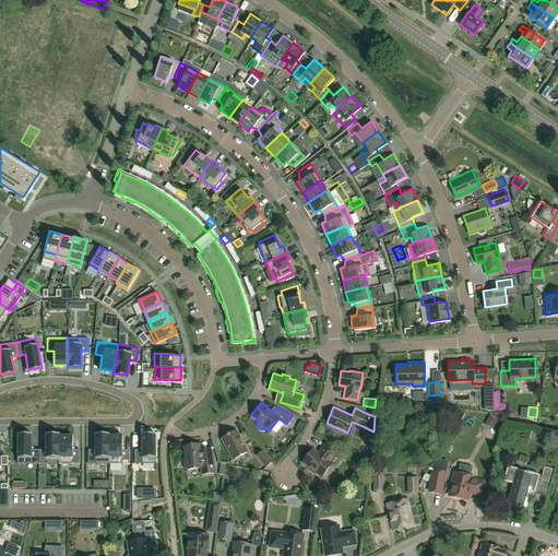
[(485,418),(493,423),(497,416),(489,412),(485,418)]
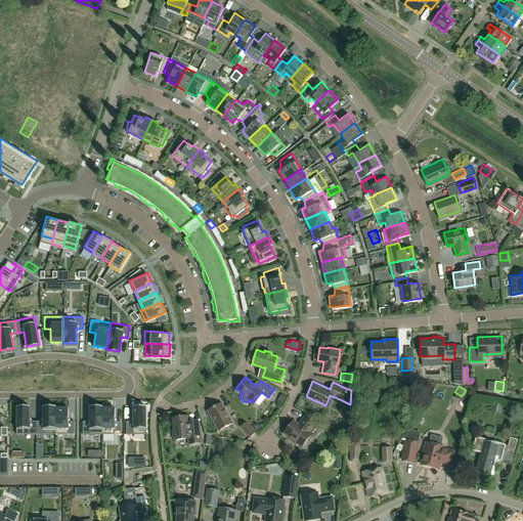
[(276,398),(280,400),(286,394),(281,391),(276,398)]
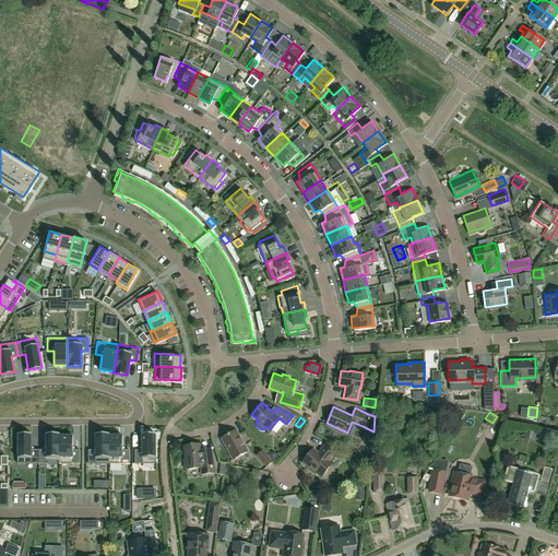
[(232,458),(247,449),(236,428),(221,436),(232,458)]
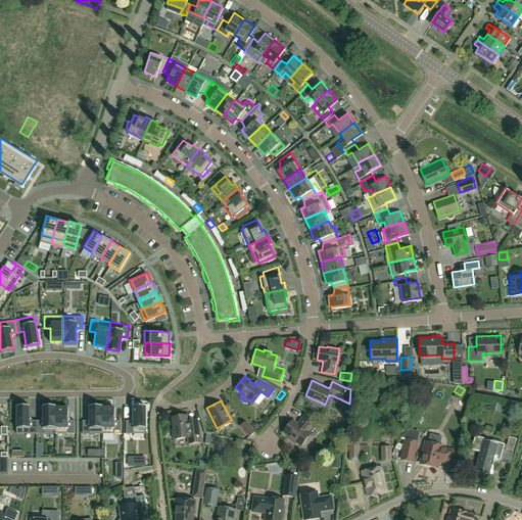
[(29,419),(29,404),(15,404),(15,431),(35,431),(35,419),(29,419)]
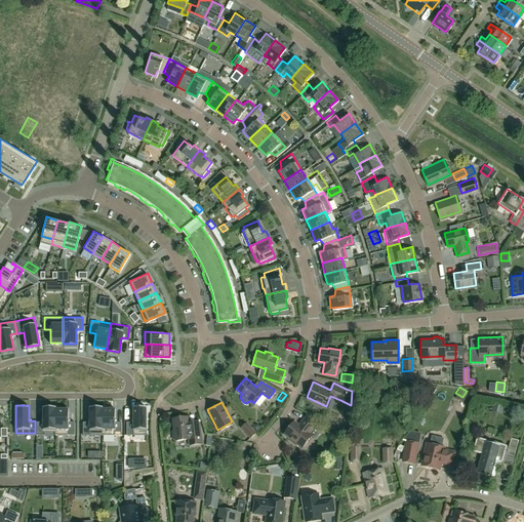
[(54,431),(54,407),(55,407),(55,405),(42,405),(42,420),(35,420),(35,433),(43,433),(43,431),(54,431)]
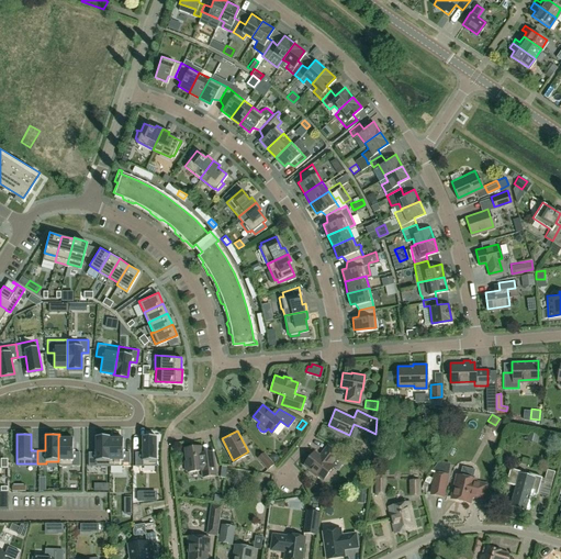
[(88,450),(88,464),(109,464),(109,436),(109,434),(94,434),(94,450),(88,450)]
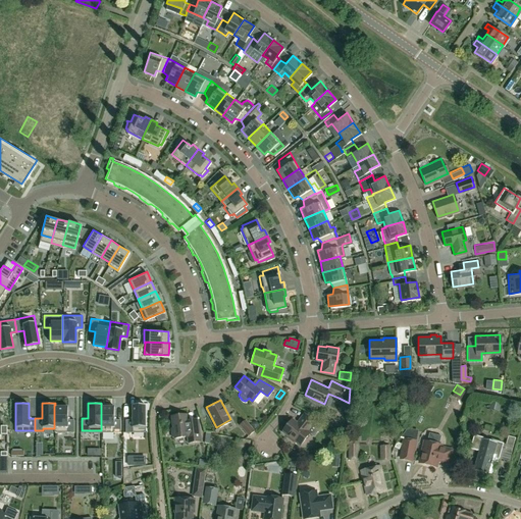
[(132,403),(132,418),(124,418),(124,430),(145,430),(145,403),(132,403)]
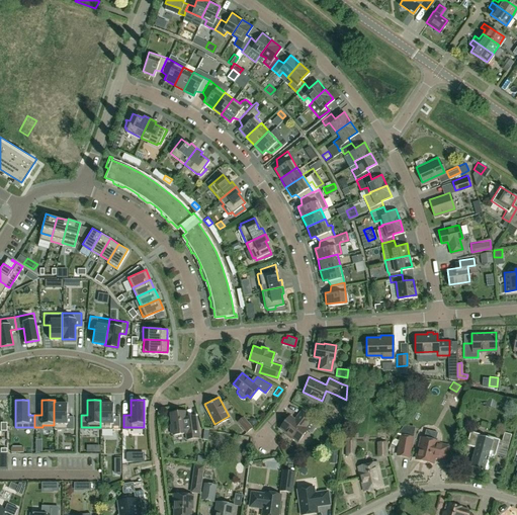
[(100,402),(100,427),(118,427),(118,415),(112,415),(112,401),(100,402)]
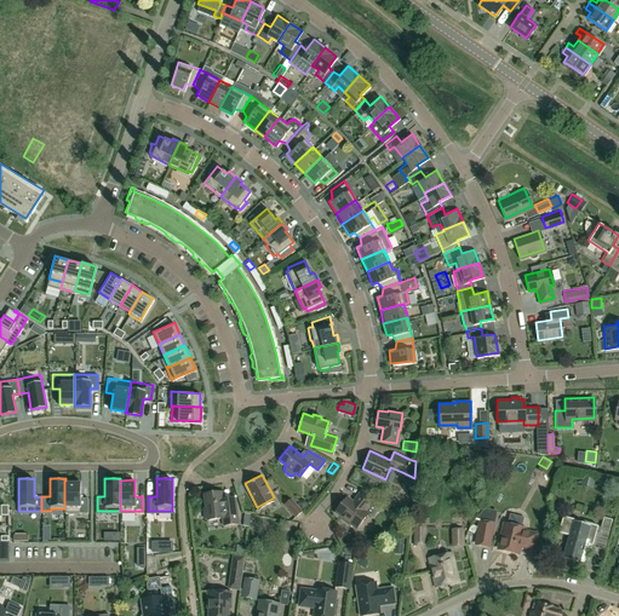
[(64,508),(64,511),(87,511),(87,496),(80,496),(80,481),(66,481),(64,481),(64,508)]
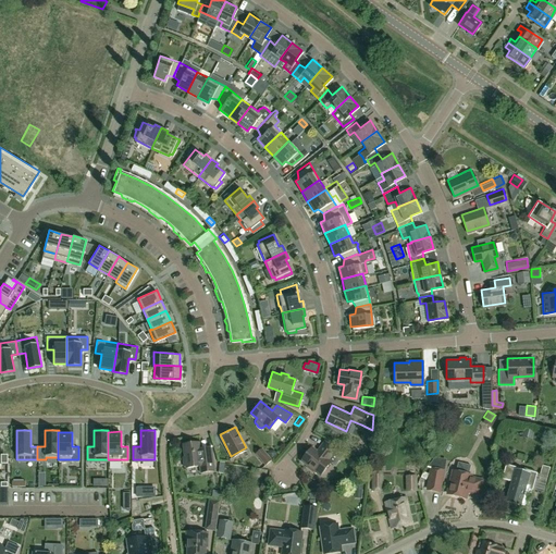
[(326,457),(334,447),(323,440),(316,450),(311,445),(300,459),(319,474),(330,459),(326,457)]
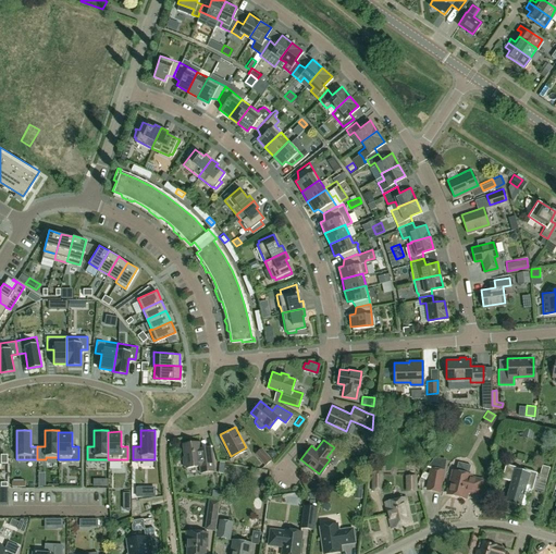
[(200,470),(213,469),(211,448),(200,450),(199,441),(183,443),(185,466),(199,464),(200,470)]
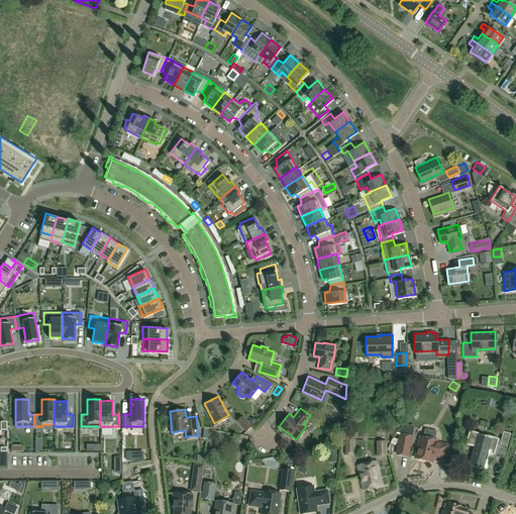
[(245,429),(251,425),(242,414),(236,419),(245,429)]
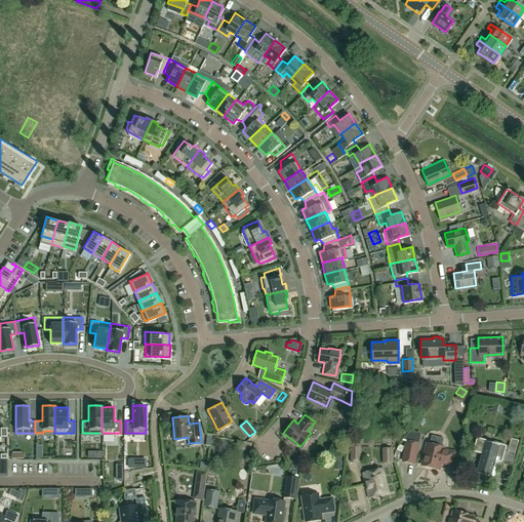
[(481,458),(478,469),(493,473),(498,456),(500,456),(499,458),(500,458),(504,448),(506,449),(506,450),(513,452),(517,438),(510,436),(507,446),(505,446),(506,443),(476,434),(472,448),(481,450),(479,457),(481,458)]
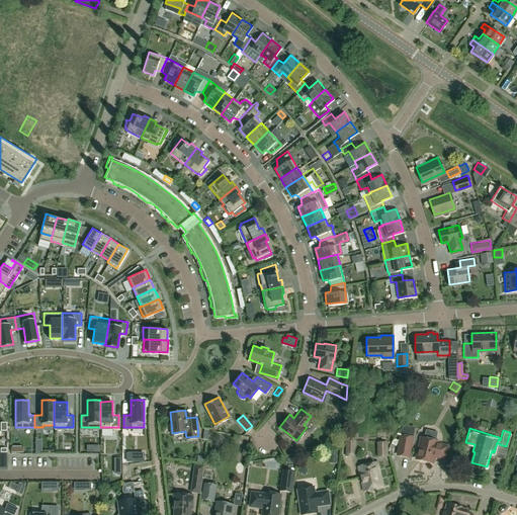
[(409,456),(412,435),(399,433),(395,454),(409,456)]
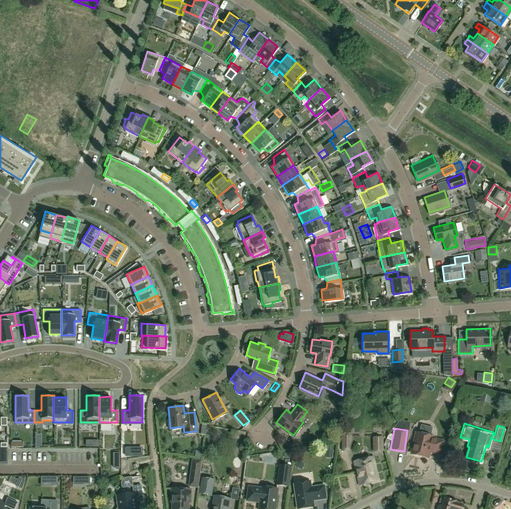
[(431,433),(416,429),(411,450),(426,454),(428,446),(432,447),(432,448),(439,450),(442,438),(431,436),(431,433)]
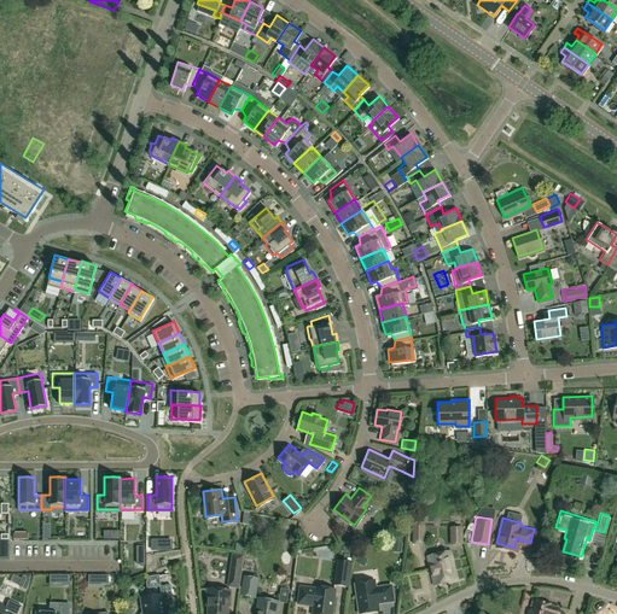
[(424,542),(424,520),(411,520),(411,542),(424,542)]
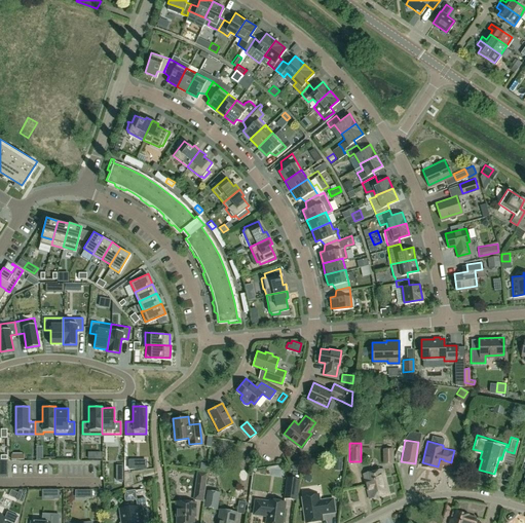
[(392,461),(392,446),(381,447),(382,461),(392,461)]
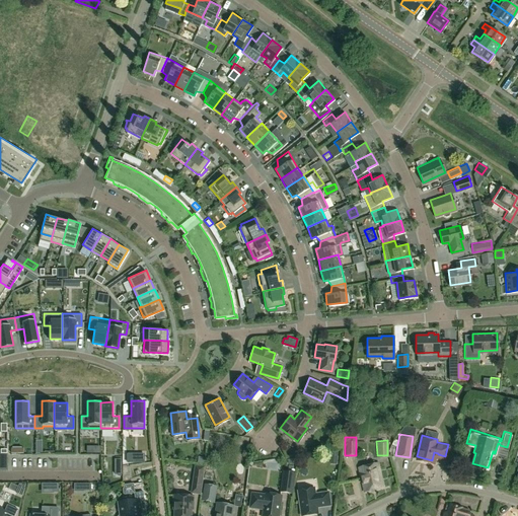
[(377,461),(373,462),(372,459),(366,460),(366,463),(358,465),(363,489),(382,485),(377,461)]
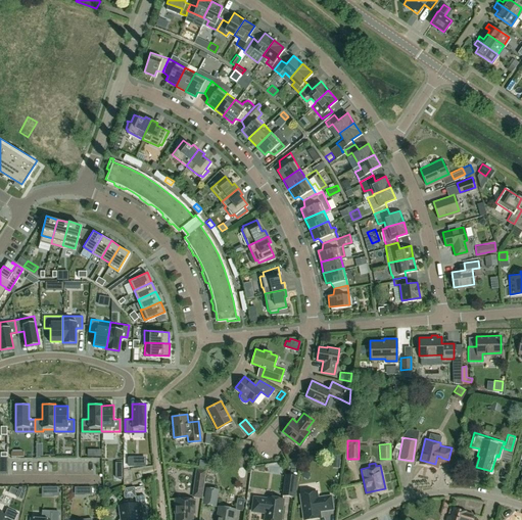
[(195,467),(191,494),(201,497),(205,468),(195,467)]
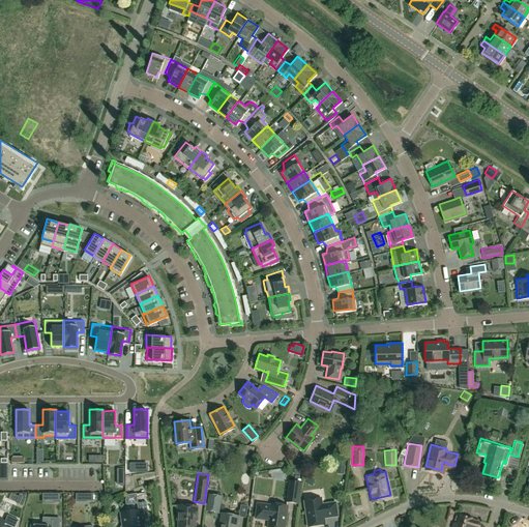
[(288,479),(285,500),(298,502),(301,480),(288,479)]
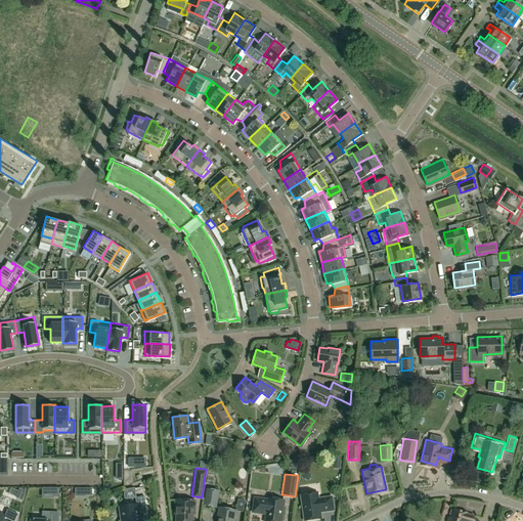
[(137,481),(128,482),(128,491),(138,491),(137,481)]
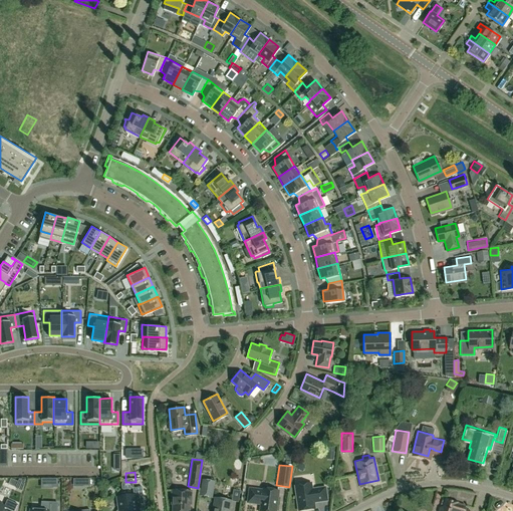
[(25,477),(18,477),(15,486),(22,489),(25,477)]
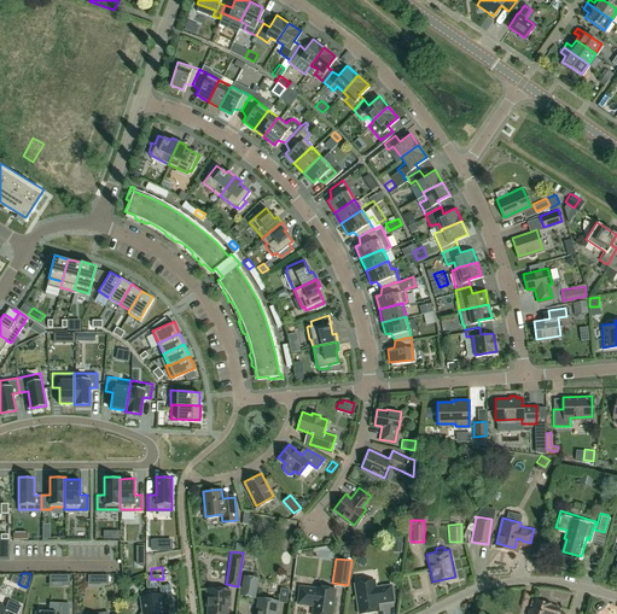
[(243,573),(239,594),(255,596),(257,576),(243,573)]
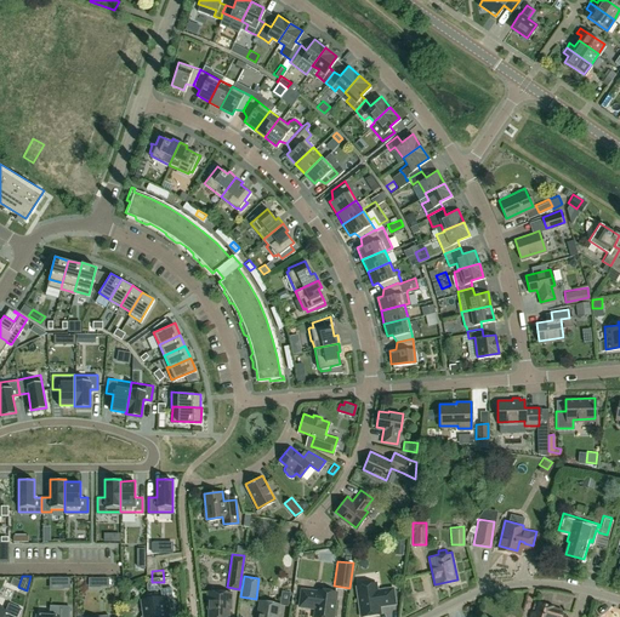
[(375,581),(356,584),(360,613),(380,611),(379,601),(384,601),(384,603),(394,601),(392,586),(376,588),(375,581)]
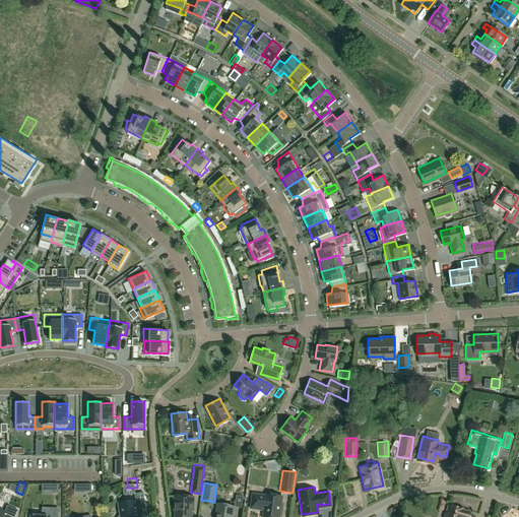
[(142,491),(134,492),(135,499),(118,501),(120,514),(118,514),(116,516),(138,516),(137,509),(145,507),(142,491)]
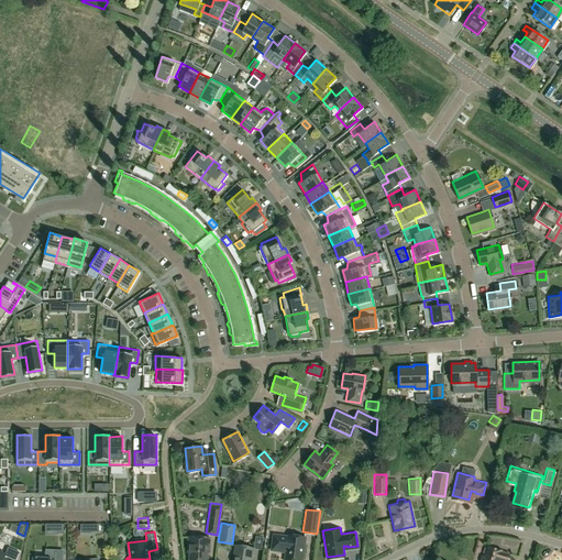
[(287,535),(273,533),(271,548),(281,549),(282,548),(285,548),(284,559),(290,559),(300,559),(305,536),(287,534),(287,535)]
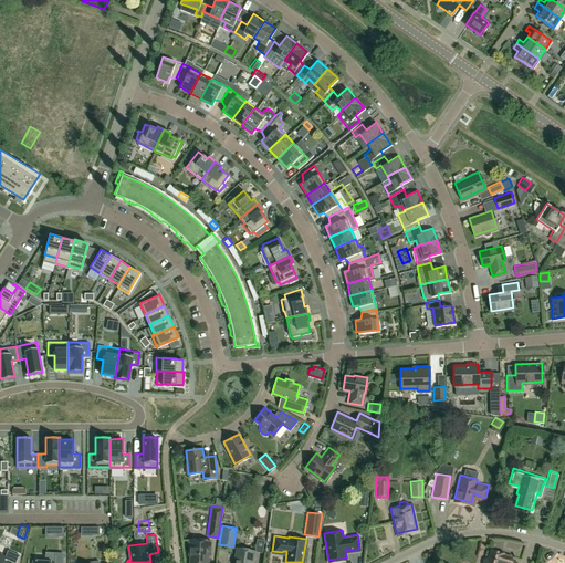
[(210,549),(210,539),(190,538),(189,553),(190,553),(189,562),(207,562),(208,549),(210,549)]
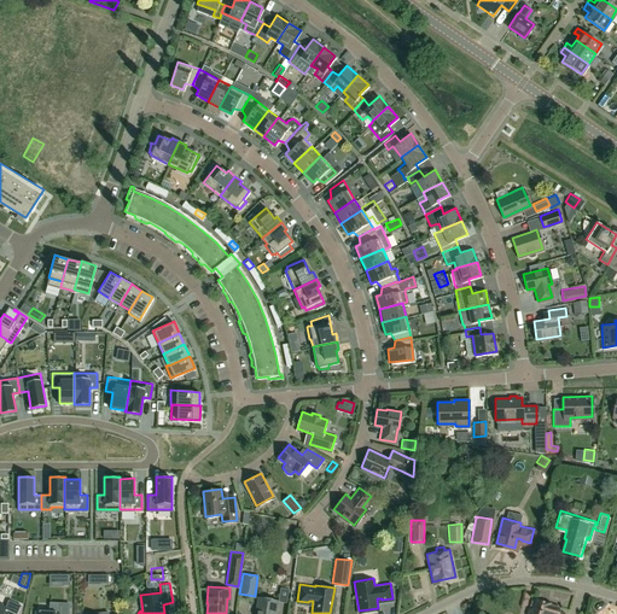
[(274,613),(278,600),(257,596),(254,613),(274,613)]
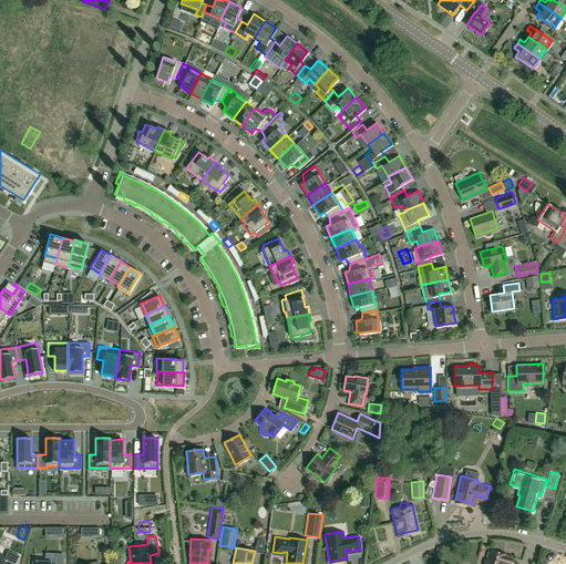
[(508,563),(512,555),(486,549),(482,563),(508,563)]
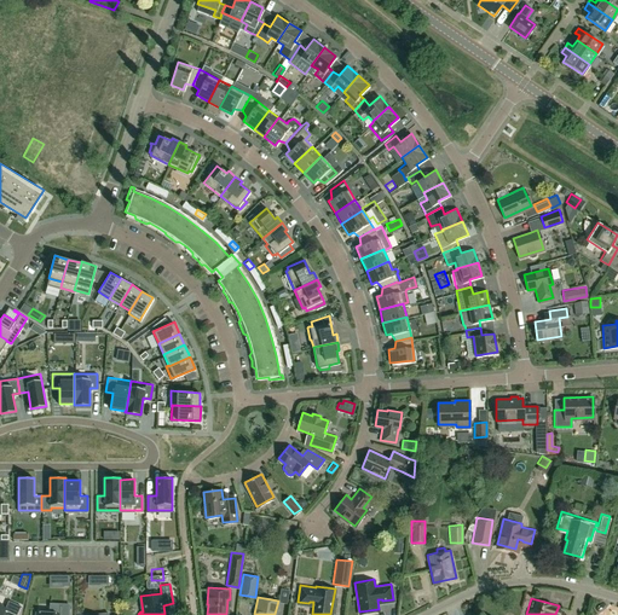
[(0,614),(16,614),(21,605),(9,599),(5,607),(0,604),(0,614)]
